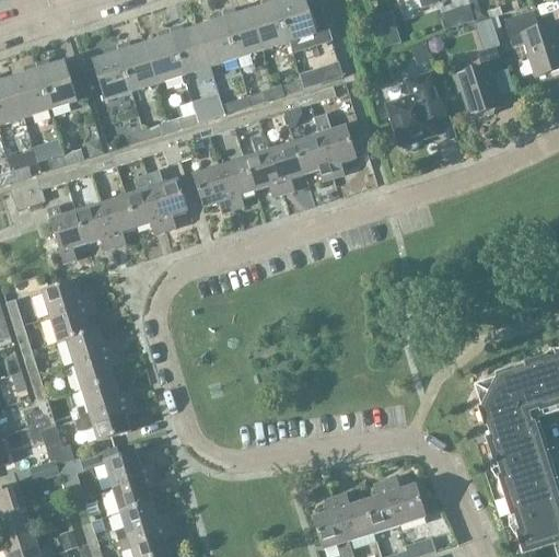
[(287,43),(272,0),(260,0),(261,7),(248,11),(260,50),(287,43)]
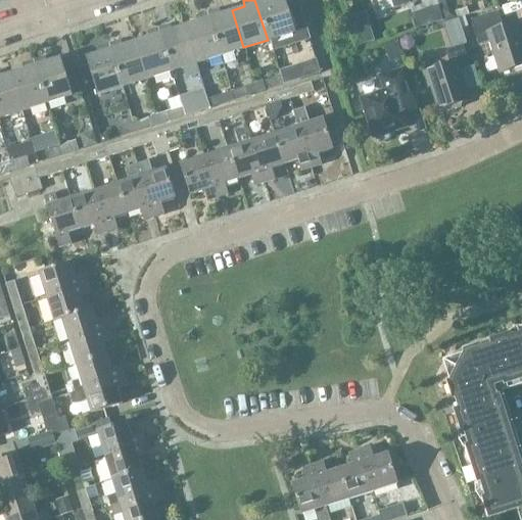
[(254,0),(268,40),(271,49),(310,37),(298,0),(290,0),(286,1),(286,0),(254,0)]
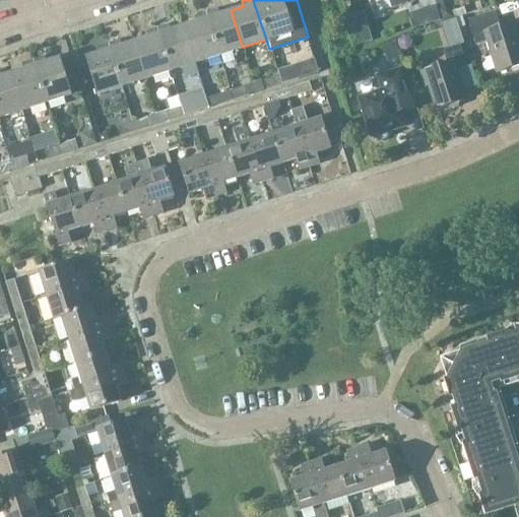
[(242,47),(231,10),(218,15),(215,8),(204,12),(218,55),(242,47)]
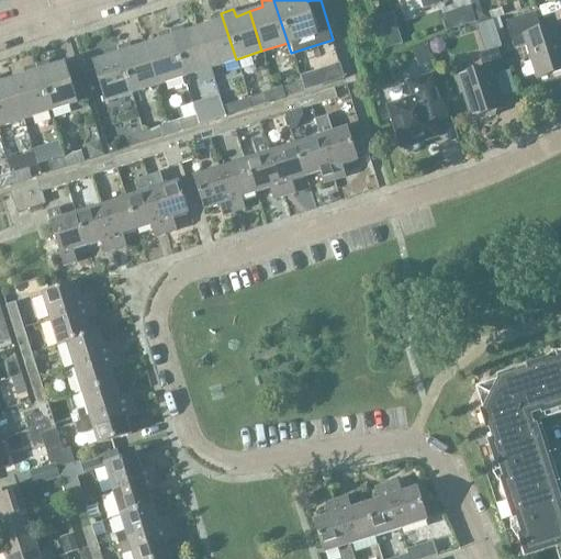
[(534,10),(505,20),(513,45),(525,42),(536,76),(560,67),(560,45),(560,41),(560,40),(560,34),(557,21),(539,26),(534,10)]
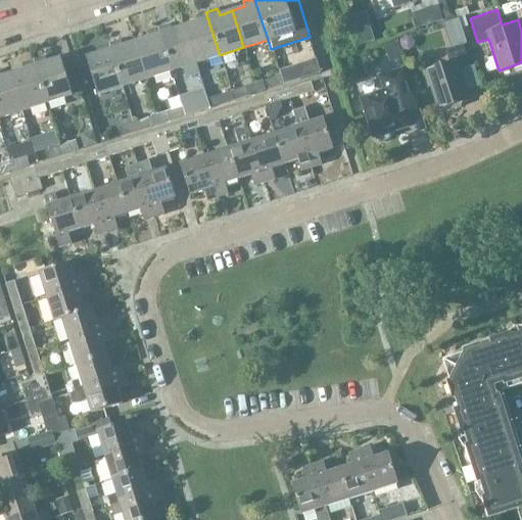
[(220,55),(205,12),(194,15),(196,21),(183,26),(194,62),(220,55)]
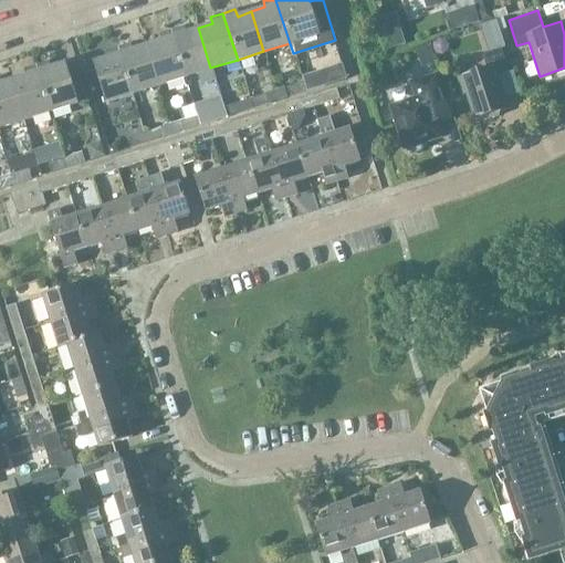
[(169,30),(184,76),(196,72),(199,83),(213,77),(210,68),(198,28),(184,33),(181,27),(169,30)]
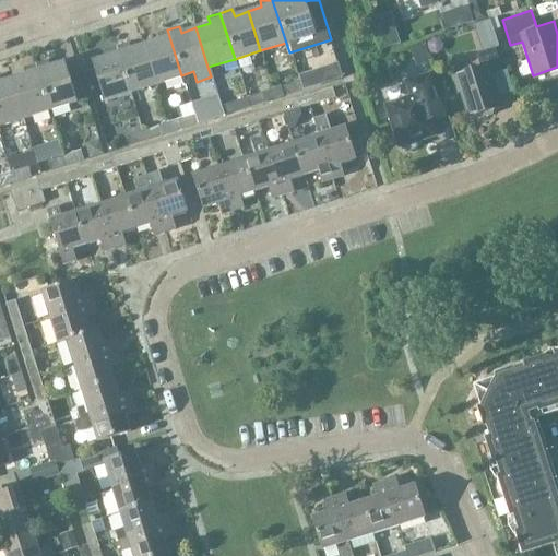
[(181,75),(167,30),(155,33),(157,39),(143,44),(155,83),(181,75)]
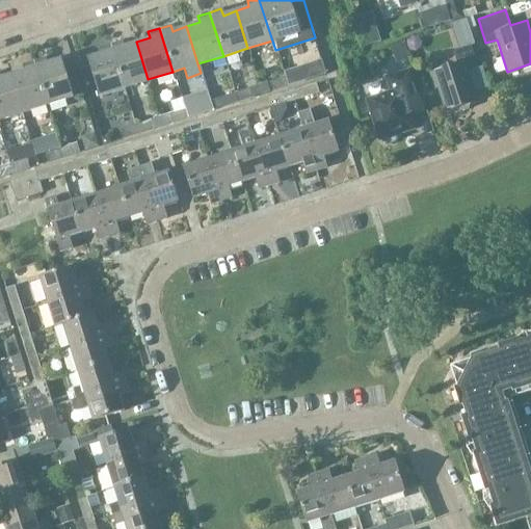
[(148,79),(136,42),(123,47),(120,40),(109,44),(123,87),(148,79)]
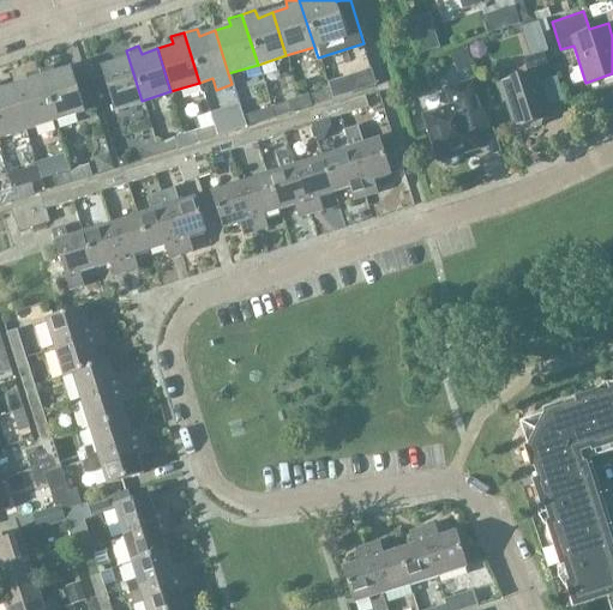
[(527,72),(494,83),(499,100),(504,97),(514,126),(521,124),(524,127),(540,122),(541,118),(548,115),(538,82),(551,77),(542,49),(521,56),(527,72)]
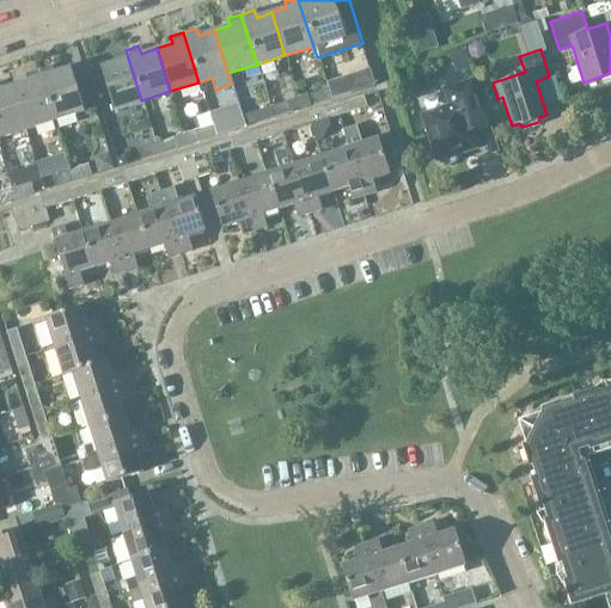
[(114,109),(141,100),(126,50),(112,54),(115,62),(99,67),(114,109)]
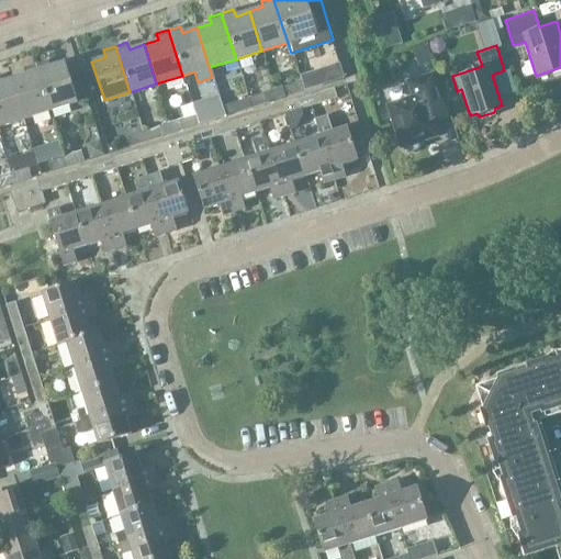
[(34,63),(49,109),(77,100),(64,62),(49,66),(47,58),(34,63)]
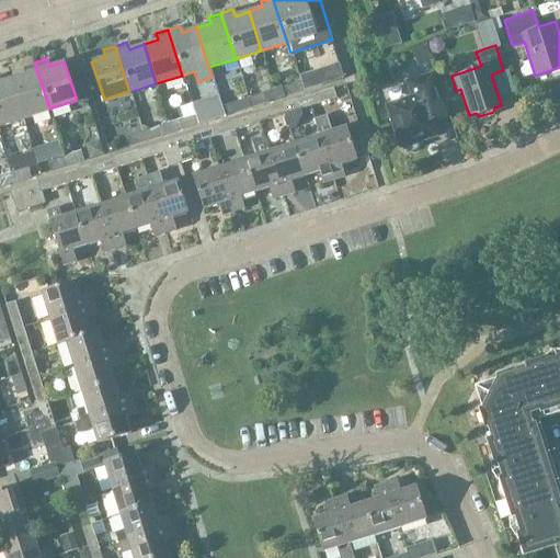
[(10,78),(23,117),(49,109),(34,63),(22,67),(24,73),(10,78)]
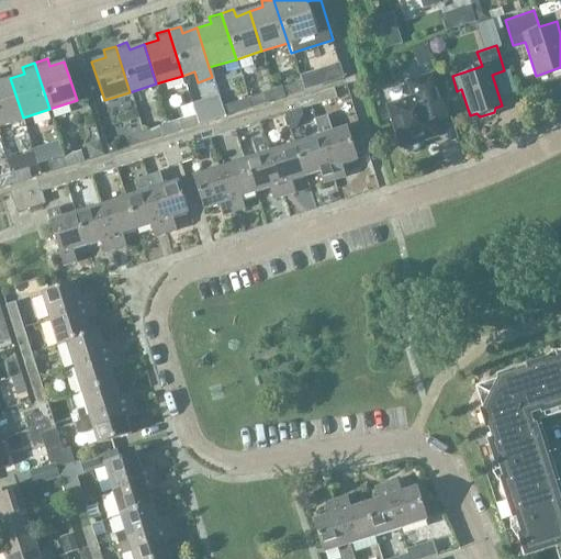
[(413,96),(388,103),(401,144),(403,143),(404,146),(406,147),(410,148),(415,146),(417,144),(419,142),(418,138),(435,133),(427,107),(440,102),(432,74),(408,81),(413,96)]
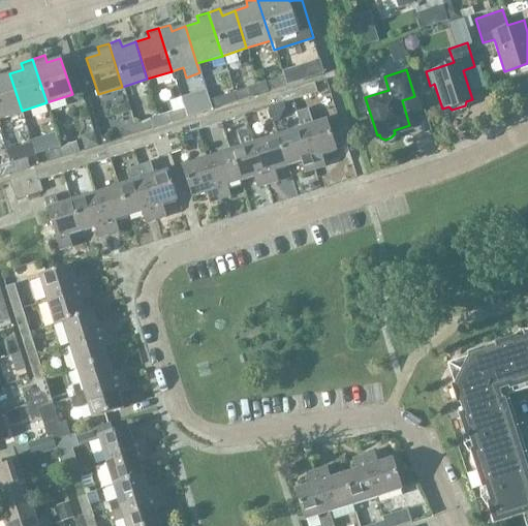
[(284,74),(287,84),(303,80),(300,70),(284,74)]
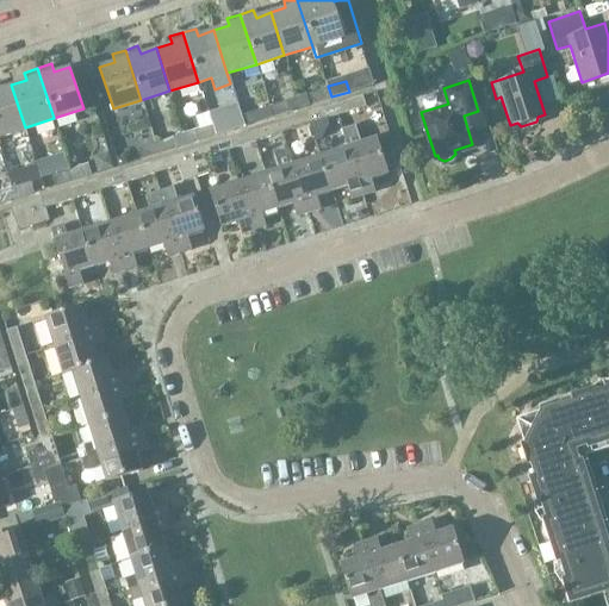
[(0,135),(25,127),(11,85),(0,88),(0,135)]
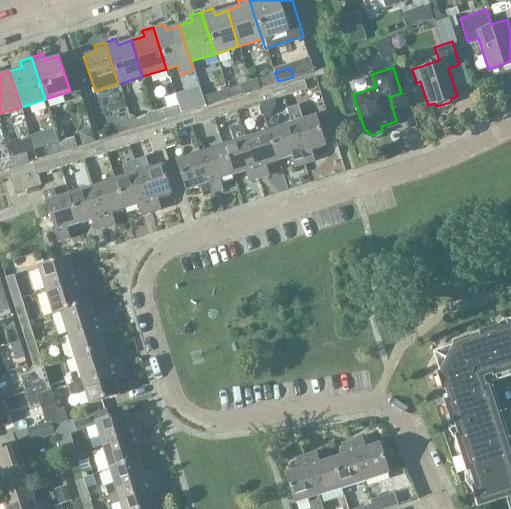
[(262,86),(278,81),(275,72),(260,77),(262,86)]
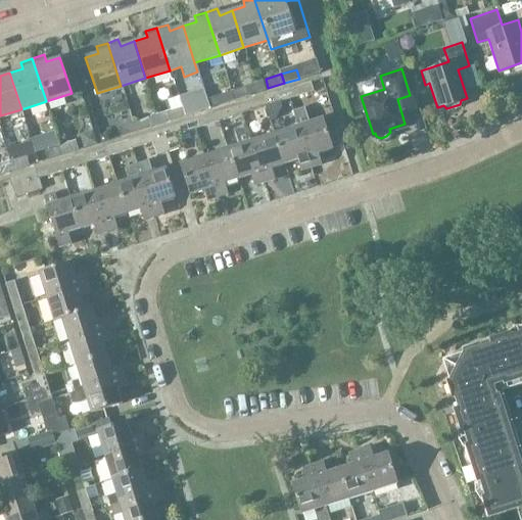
[(286,89),(289,97),(314,89),(311,81),(286,89)]
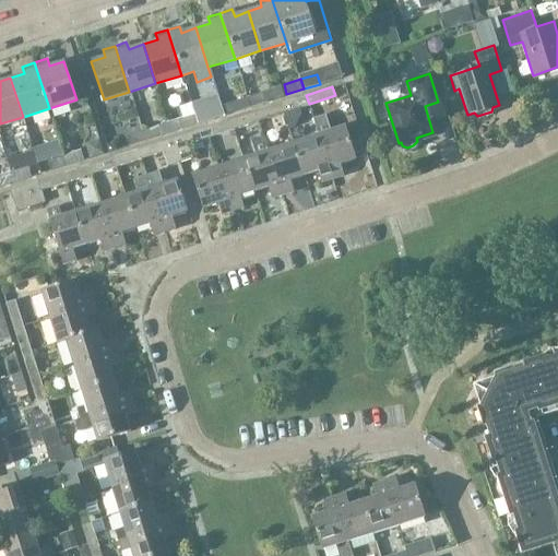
[(248,95),(250,105),(266,99),(264,90),(248,95)]
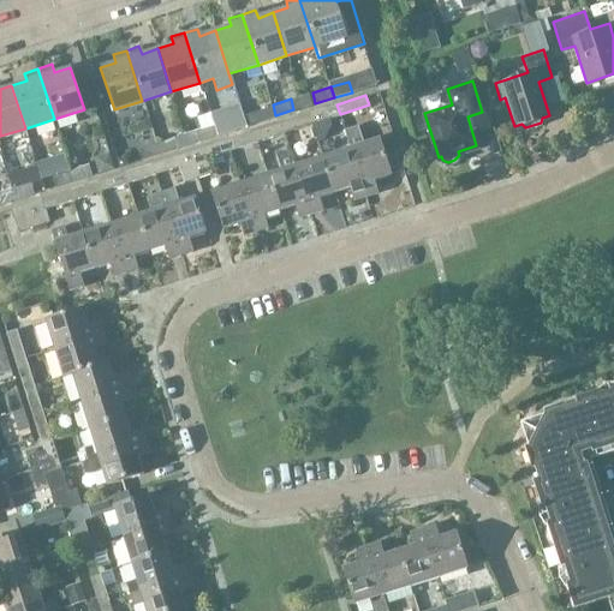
[(257,121),(275,115),(273,105),(254,111),(257,121)]
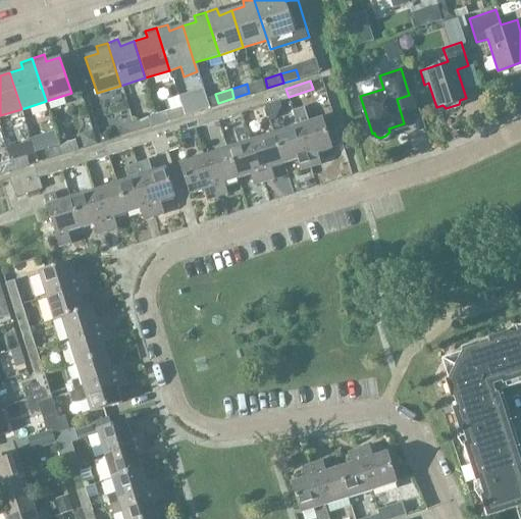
[(264,104),(289,97),(285,89),(262,96),(264,104)]
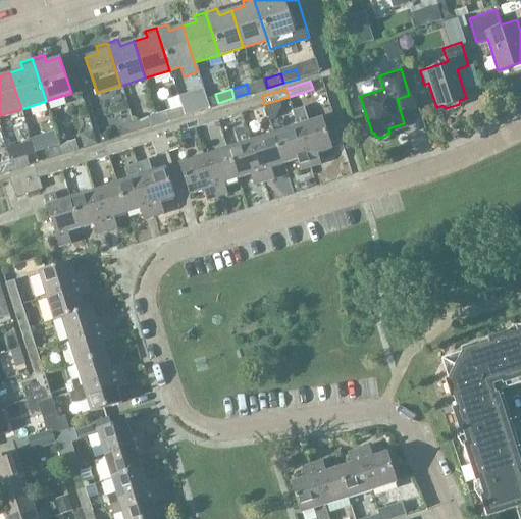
[(238,104),(241,112),(264,104),(262,96),(238,104)]
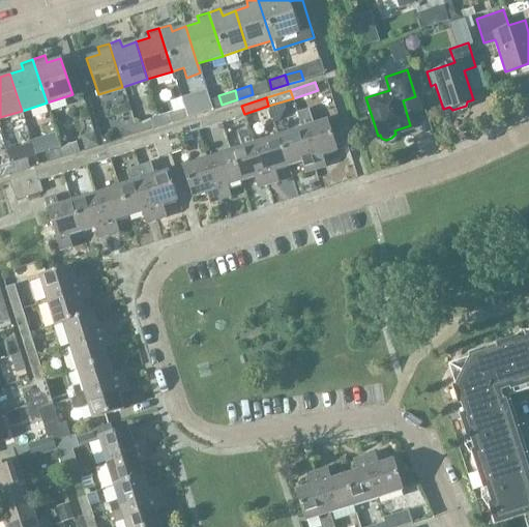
[(200,100),(184,106),(187,115),(203,110),(200,100)]
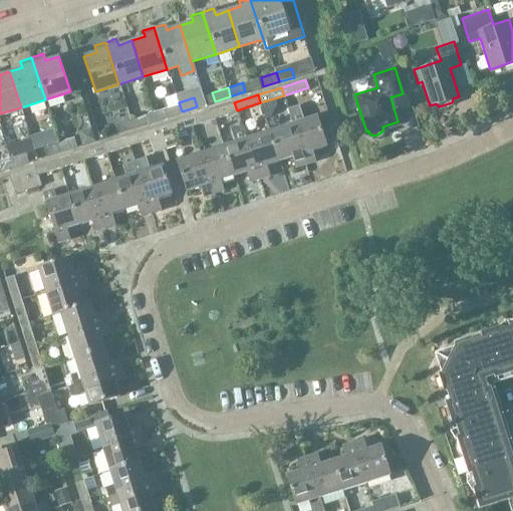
[(182,111),(179,102),(163,106),(166,115),(182,111)]
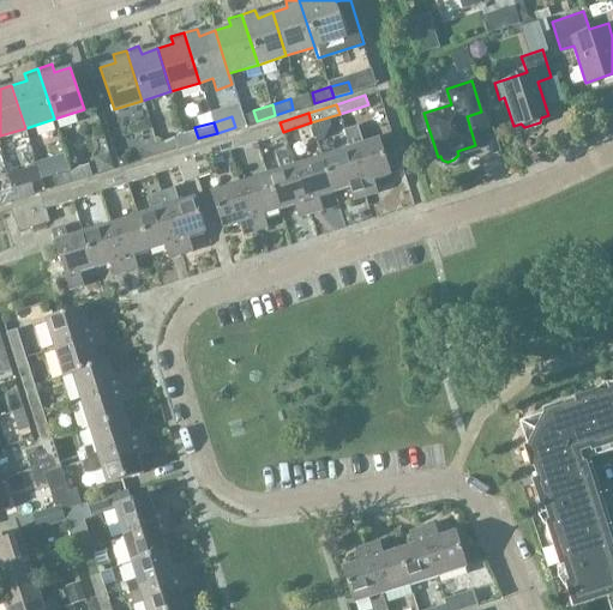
[(283,132),(280,122),(253,131),(257,140),(283,132)]
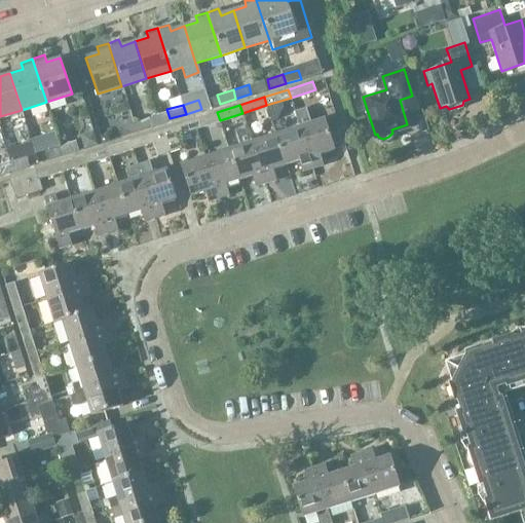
[(299,126),(312,167),(323,163),(320,153),(334,149),(324,118),(310,122),(305,107),(294,111),(299,126)]
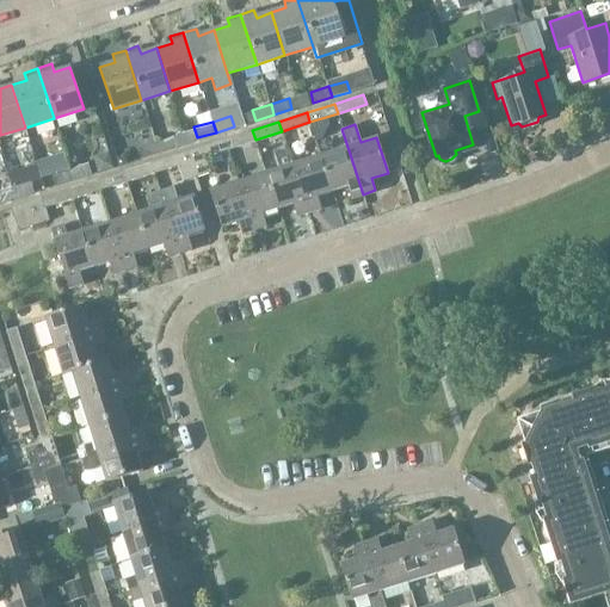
[(227,148),(256,140),(252,130),(225,138),(227,148)]
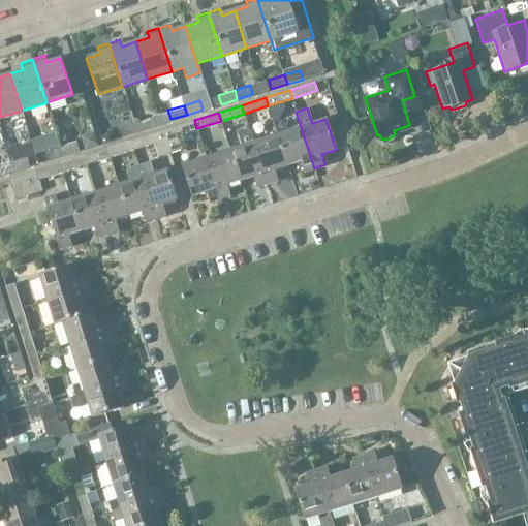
[(134,120),(137,129),(152,125),(150,116),(134,120)]
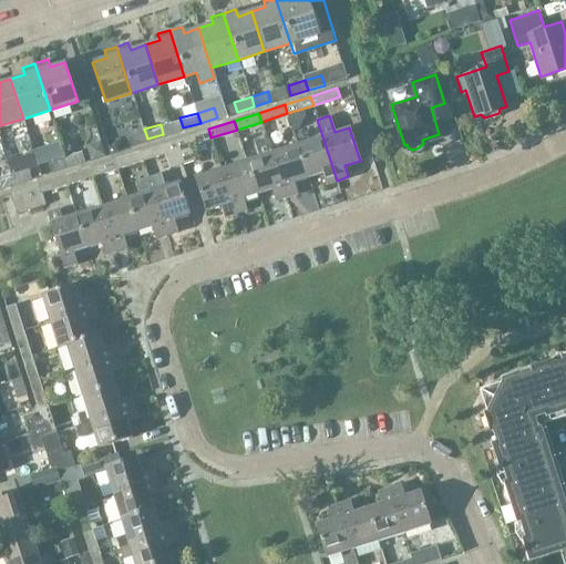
[(130,144),(147,139),(144,129),(126,134),(130,144)]
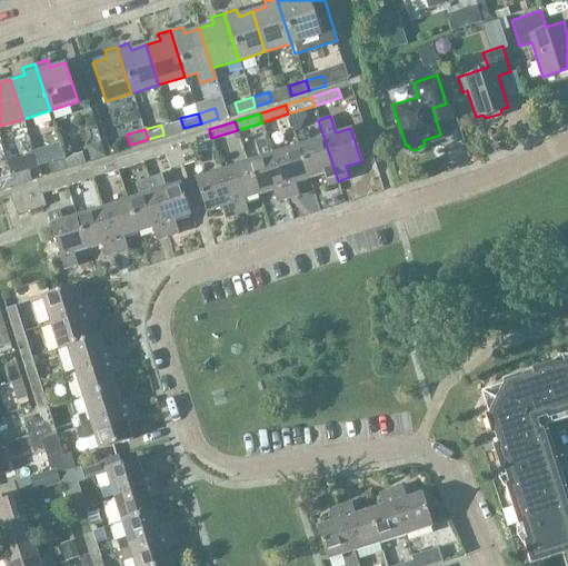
[(176,140),(182,162),(195,159),(190,145),(211,138),(209,129),(176,140)]
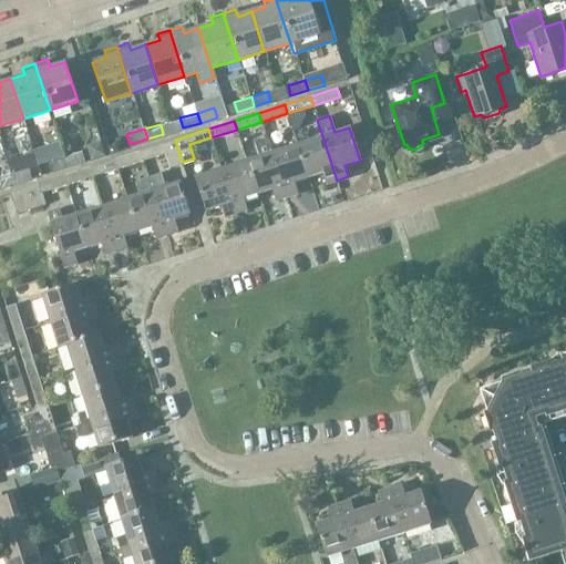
[(297,145),(307,176),(322,172),(326,184),(337,181),(322,136),(297,145)]
